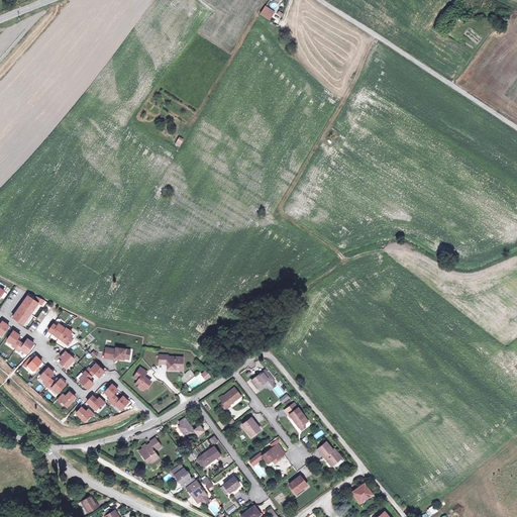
[(273,14),(265,8),(261,14),(269,19),(273,14)]
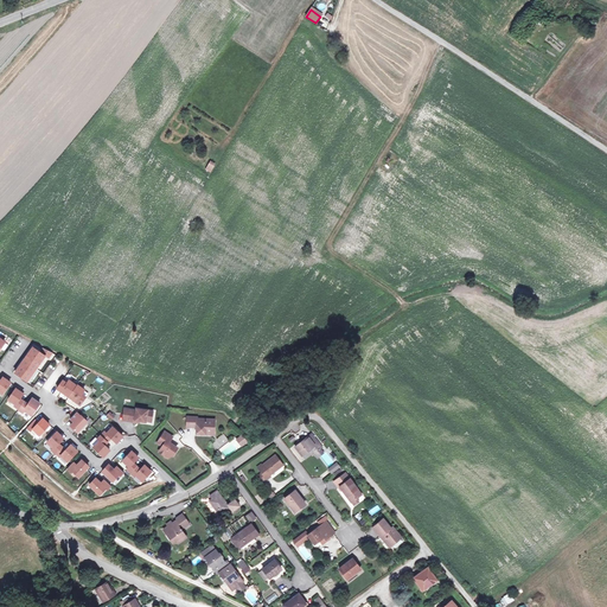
[(16,371),(27,379),(45,355),(42,351),(34,345),(16,371)]
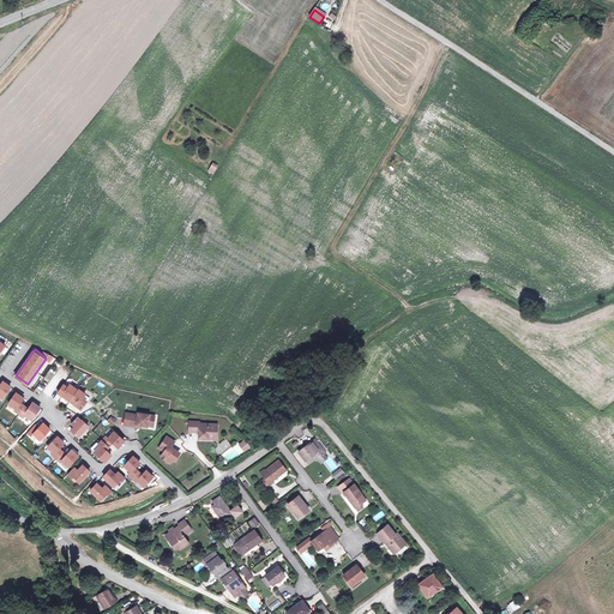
[(4,361),(0,367),(6,371),(10,365),(4,361)]
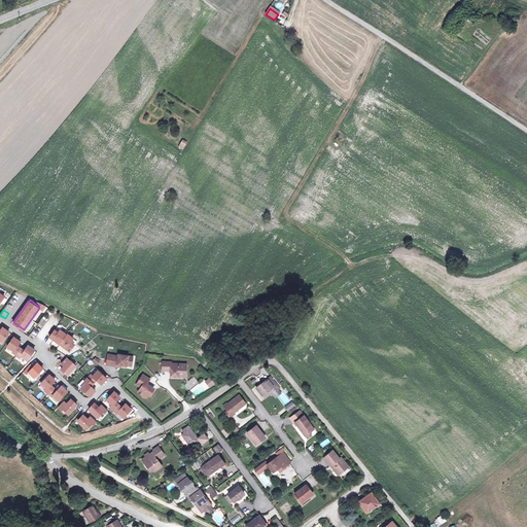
[(47,310),(37,325),(36,324),(30,336),(36,340),(53,312),(47,310)]
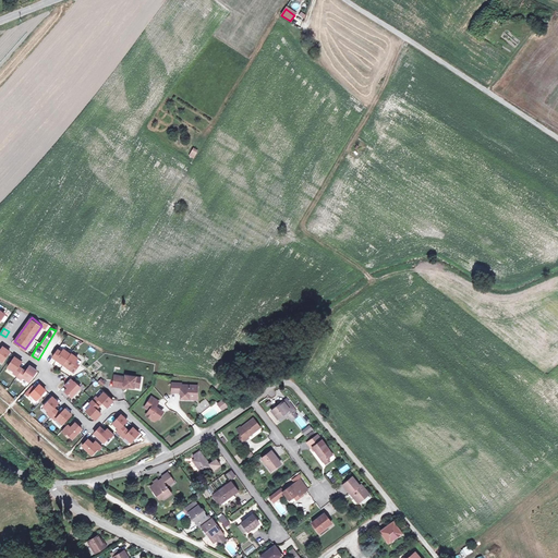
[(10,350),(3,344),(0,349),(0,358),(2,361),(10,350)]
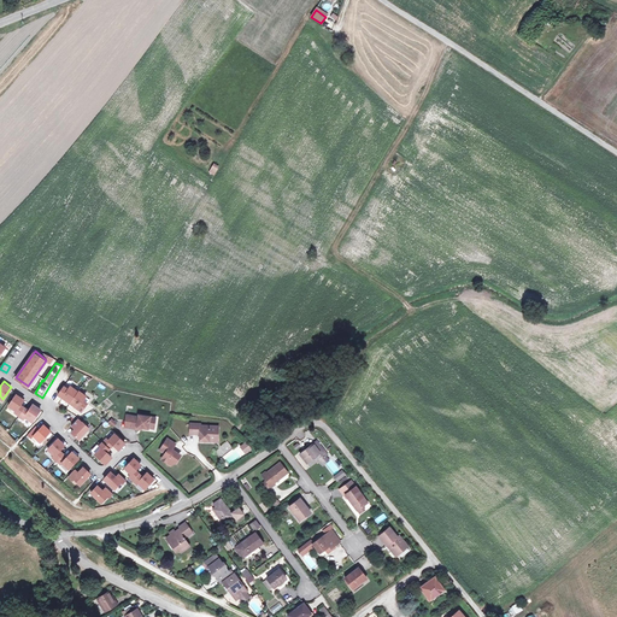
[(70,401),(78,391),(70,386),(69,388),(64,386),(58,393),(70,401)]
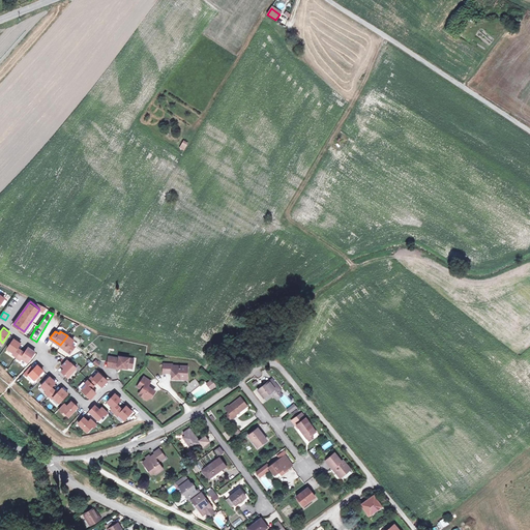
[(71,343),(74,340),(67,335),(60,345),(70,352),(75,346),(71,343)]
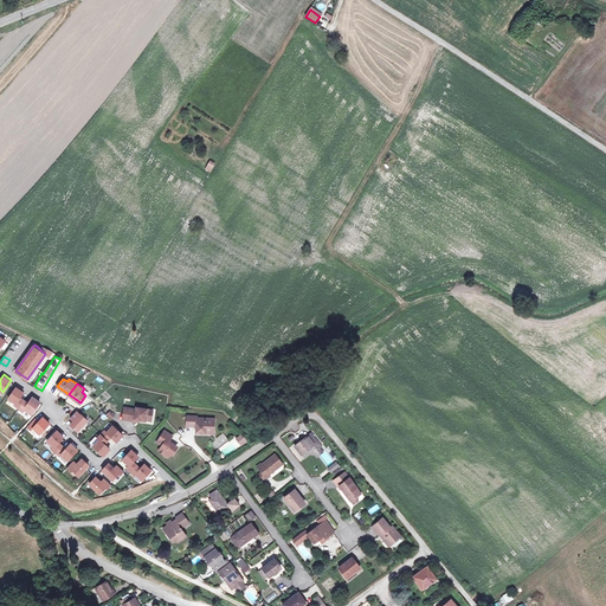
[(24,391),(17,386),(8,397),(17,401),(15,404),(19,406),(25,399),(20,397),(24,391)]
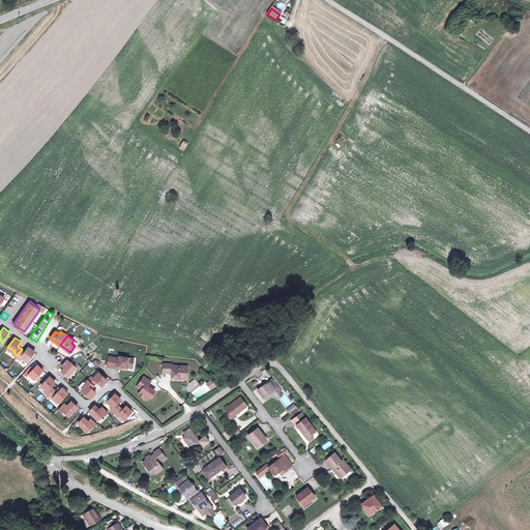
[(35,351),(29,346),(25,352),(22,349),(17,355),(17,356),(20,358),(22,357),(28,361),(35,351)]
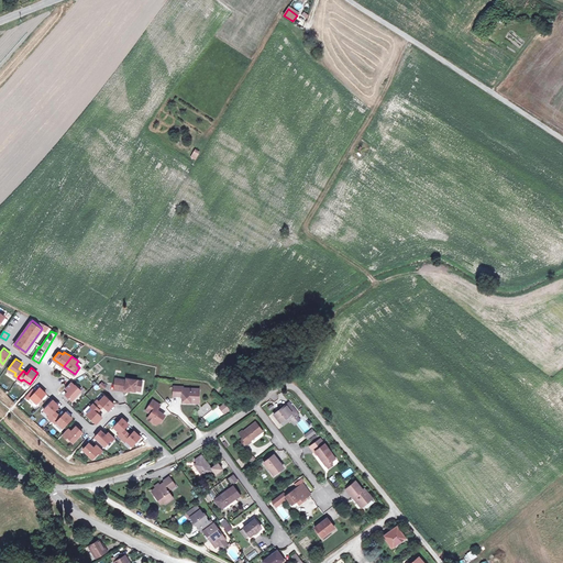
[(127,379),(116,378),(116,382),(119,383),(117,389),(124,390),(125,389),(134,392),(135,390),(135,388),(141,389),(142,381),(127,378),(127,379)]
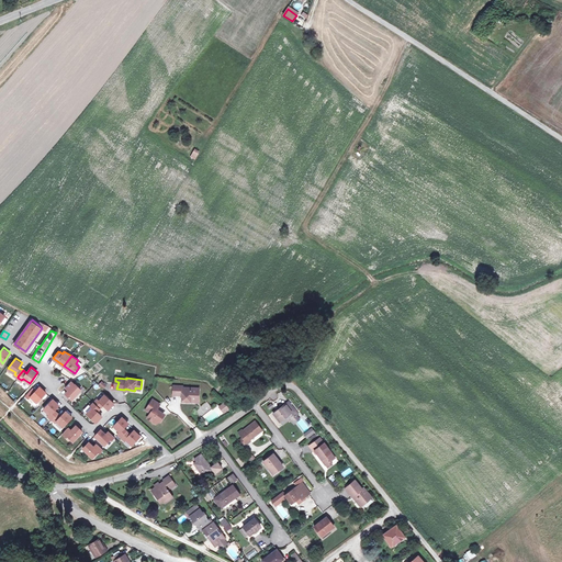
[(65,393),(71,398),(80,389),(75,383),(71,381),(66,386),(68,390),(65,393)]
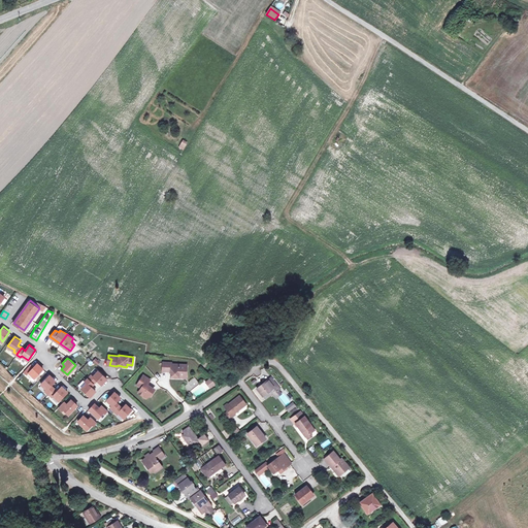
[(171,362),(162,362),(162,371),(170,371),(170,376),(178,377),(178,374),(186,374),(187,364),(171,363),(171,362)]
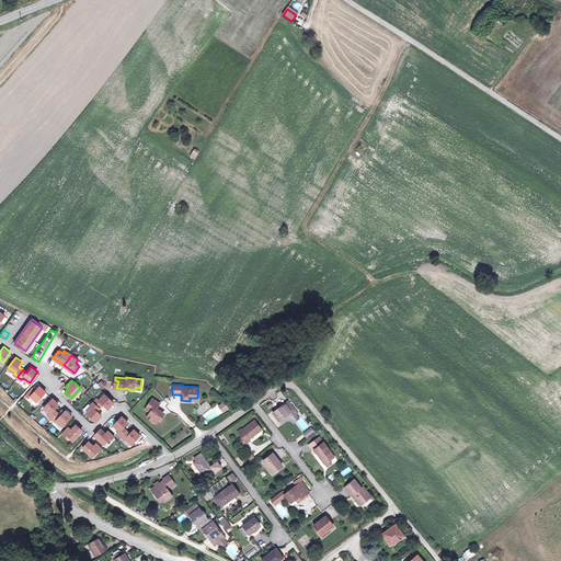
[(45,391),(39,386),(35,390),(32,387),(25,393),(29,397),(30,396),(36,401),(45,391)]
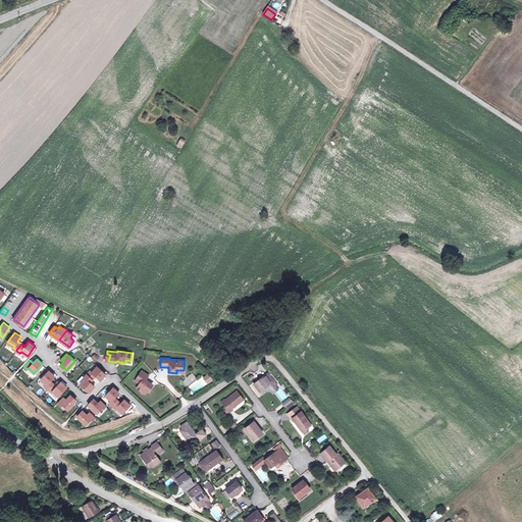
[(84,371),(89,366),(85,361),(79,366),(84,371)]
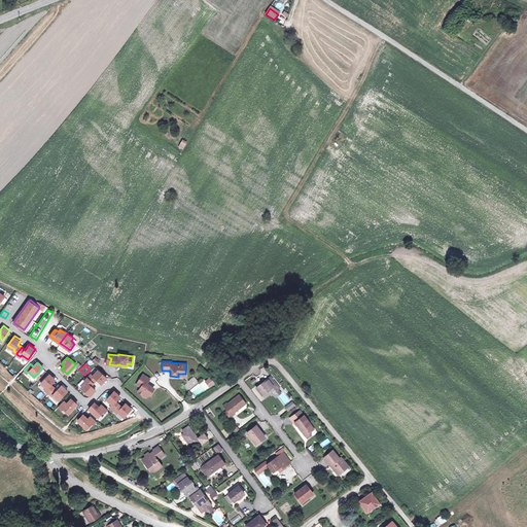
[(101,384),(106,378),(98,370),(93,376),(91,374),(88,377),(94,383),(96,380),(101,384)]
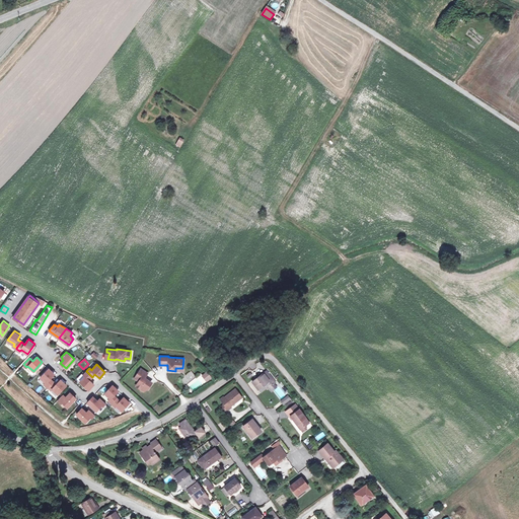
[(54,373),(49,368),(40,377),(46,382),(44,383),(48,386),(53,381),(50,377),(54,373)]
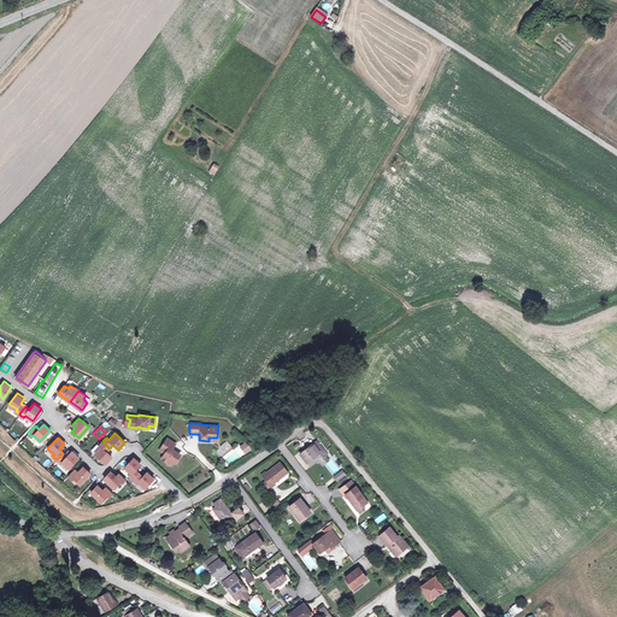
[(175,445),(166,439),(159,450),(164,454),(160,459),(166,463),(168,462),(170,462),(174,463),(178,456),(172,451),(172,450),(175,445)]
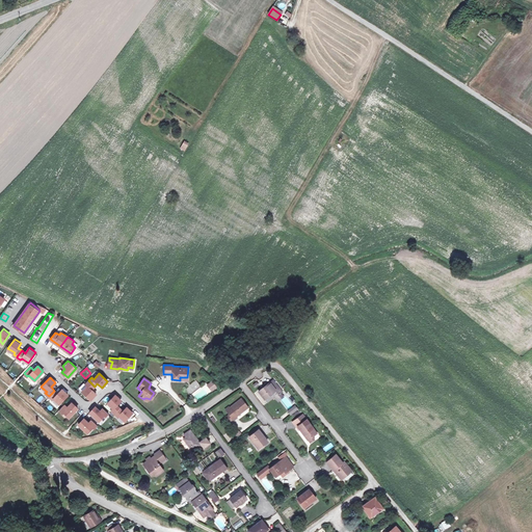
[(90,399),(96,394),(91,390),(95,387),(88,380),(85,383),(86,386),(81,391),(90,399)]
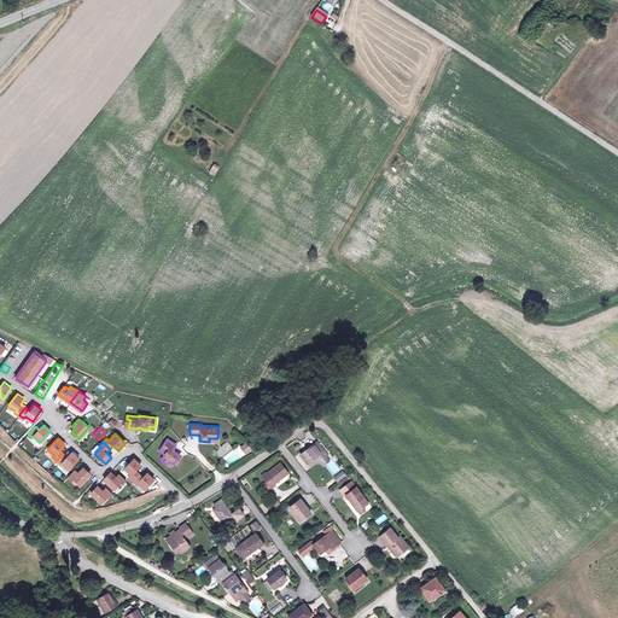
[(308,449),(301,455),(308,464),(310,467),(319,461),(322,466),(330,460),(326,456),(327,455),(318,442),(310,447),(309,445),(307,447),(308,449)]
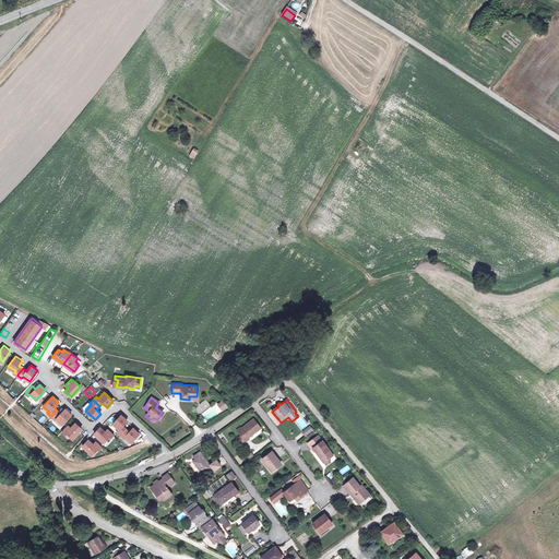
[(71,414),(64,408),(60,413),(57,411),(51,416),(55,419),(56,418),(61,424),(71,414)]
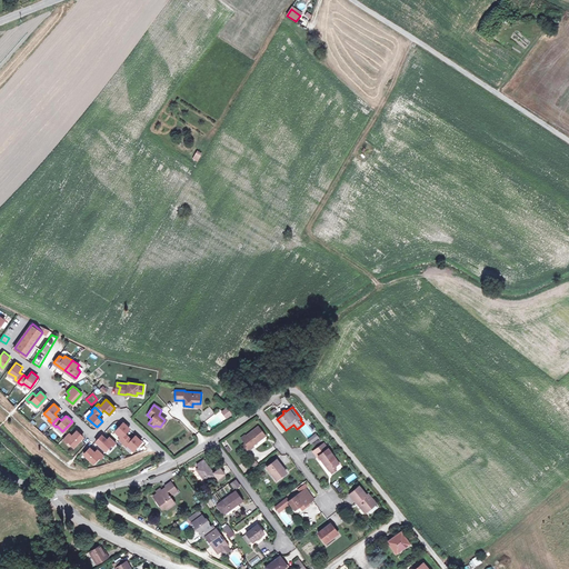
[(130,429),(122,422),(115,431),(116,432),(120,437),(118,439),(122,443),(128,438),(125,435),(130,429)]
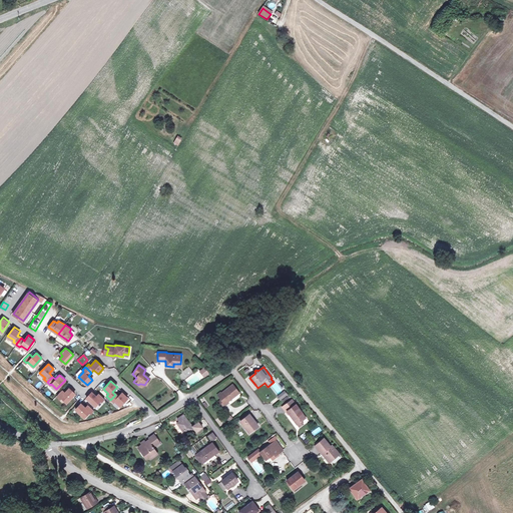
[(220,393),(217,396),(220,400),(224,405),(224,406),(228,403),(227,402),(238,394),(232,385),(221,394),(220,393)]
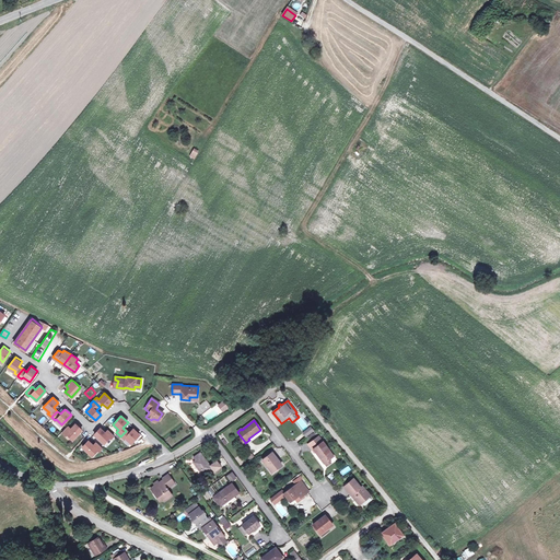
[(81,429),(74,423),(70,428),(67,426),(61,431),(65,434),(66,433),(72,439),(81,429)]
